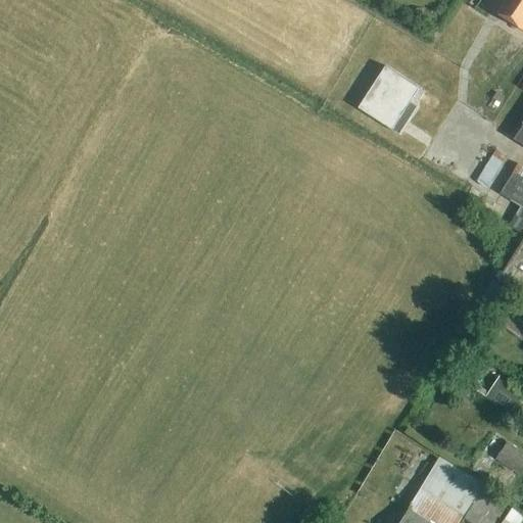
[(522,29),(522,0),(487,0),(485,4),(522,29)]
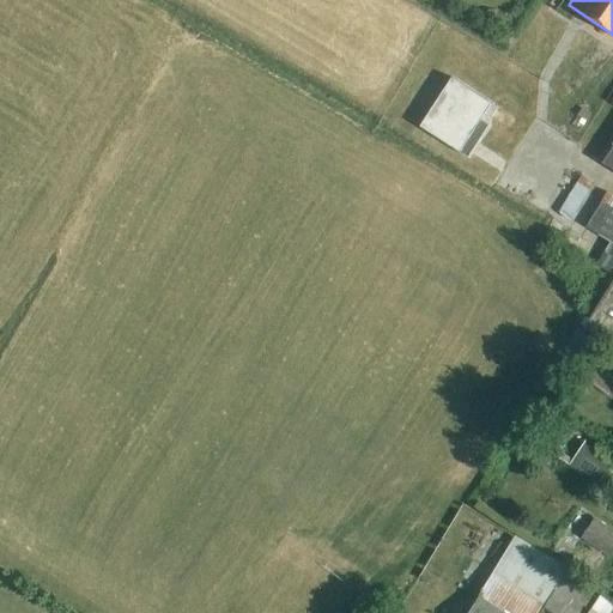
[(492,117),(498,109),(453,79),(423,126),(469,157),(490,126),(481,121),(486,114),(492,117)]
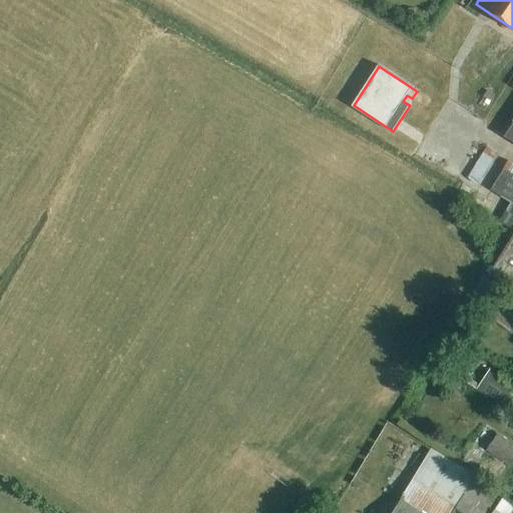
[(485,109),(494,95),(487,91),(478,105),(485,109)]
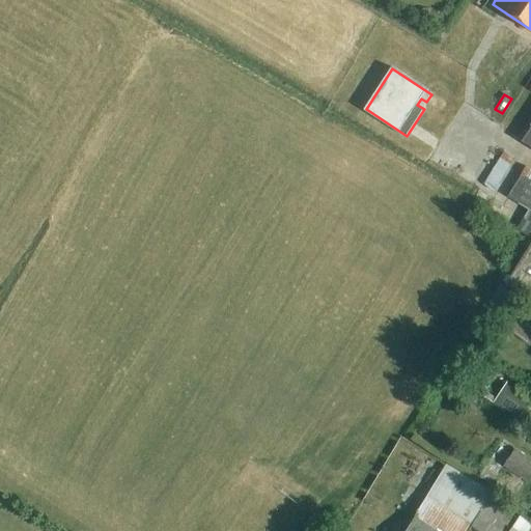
[(527,166),(507,196),(528,210),(530,211),(530,168),(528,166),(527,166)]
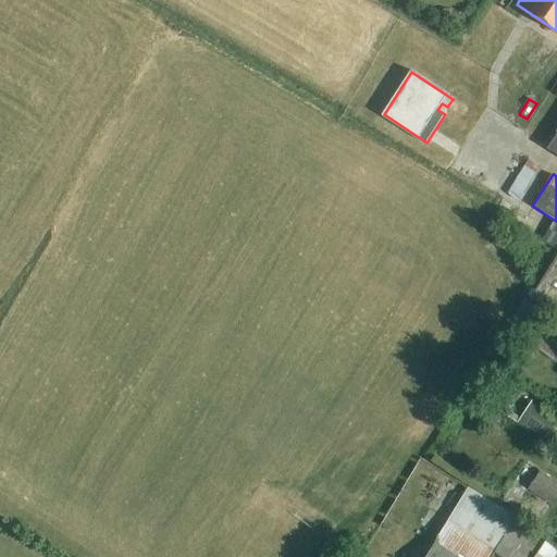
[(556,221),(554,220),(541,239),(556,249),(556,221)]
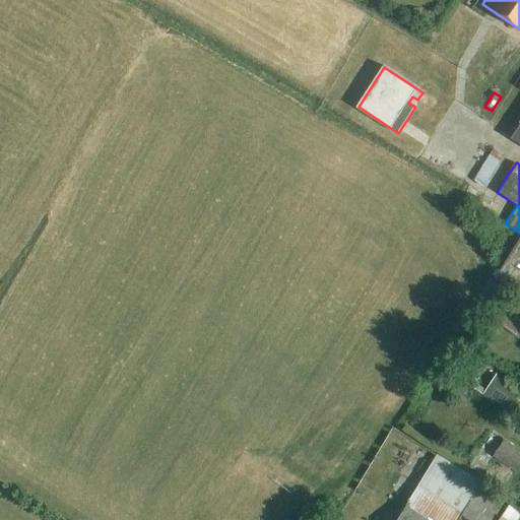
[(519,396),(519,390),(498,375),(484,395),(509,412),(519,396)]
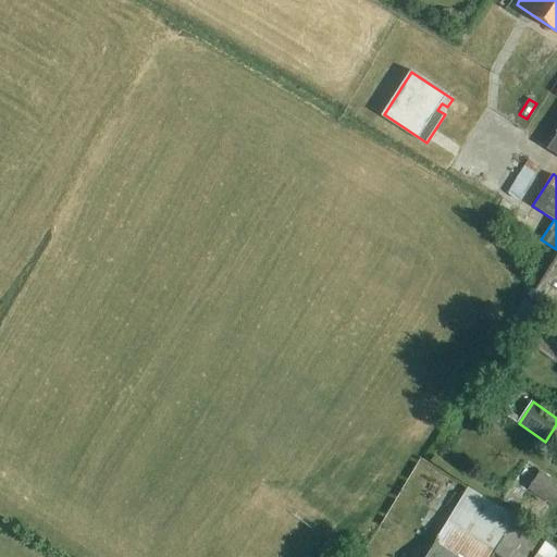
[(556,482),(541,471),(529,490),(554,506),(556,500),(556,482)]
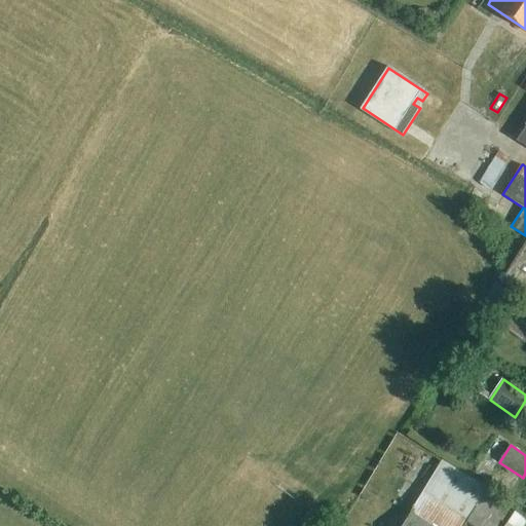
[(474,525),(503,525),(516,508),(443,461),(412,511),(437,525),(466,525),(468,523),(474,525)]
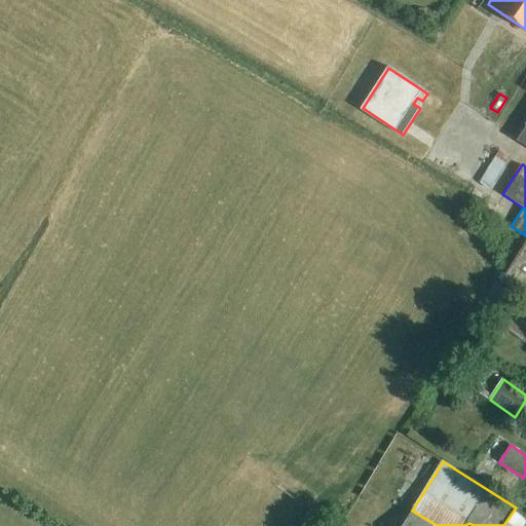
[(524,525),(525,523),(525,517),(515,511),(508,523),(504,525),(524,525)]
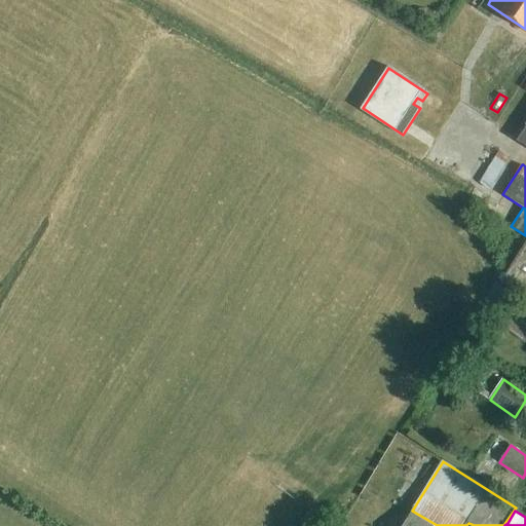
[(435,525),(412,512),(402,525),(435,525)]
